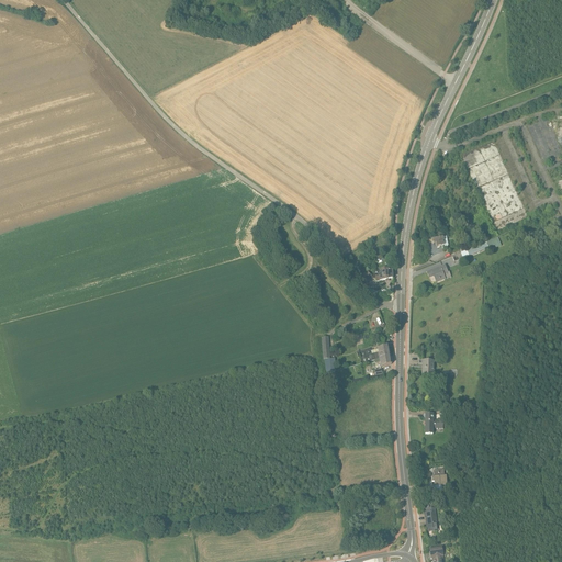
[(550,126),(543,128),(548,138),(554,135),(550,126)]
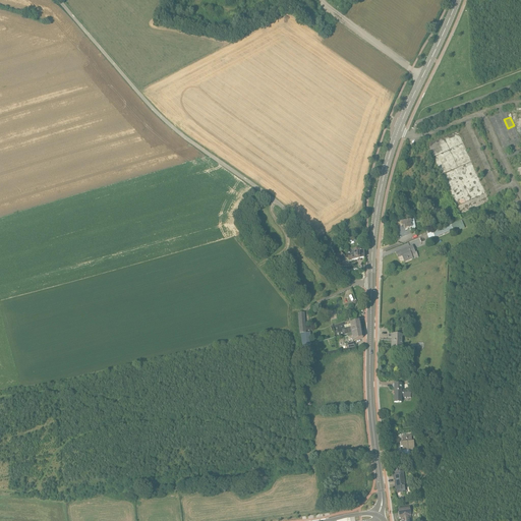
[(514,125),(508,128),(512,136),(517,133),(514,125)]
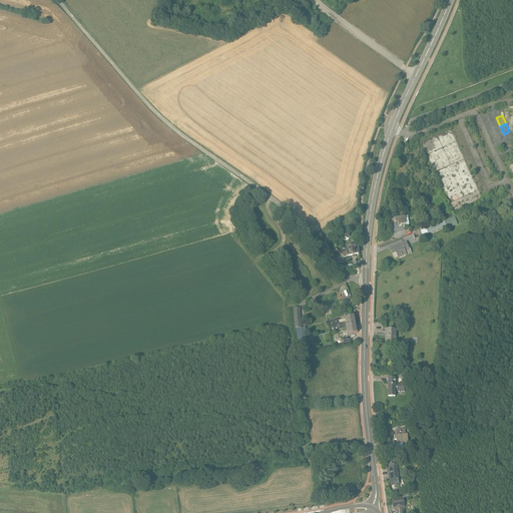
[(405,216),(394,218),(395,222),(398,221),(398,225),(405,224),(405,220),(406,219),(405,216)]
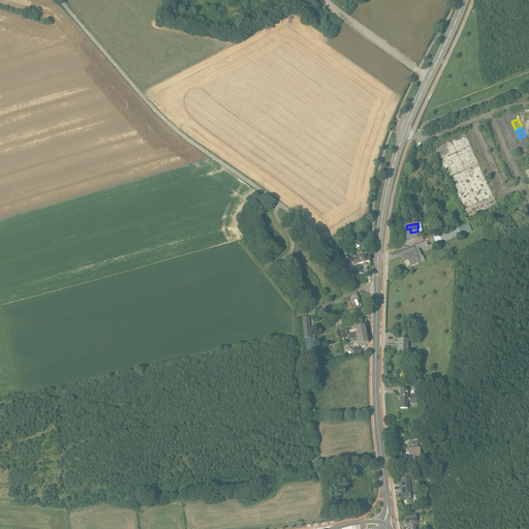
[(437,237),(426,242),(428,247),(466,231),(473,228),(471,223),(459,227),(459,228),(444,235),(437,237)]
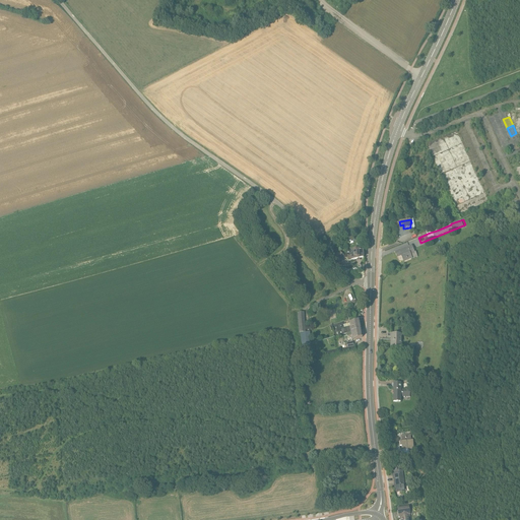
[(418,238),(437,231),(436,226),(417,234),(418,238)]
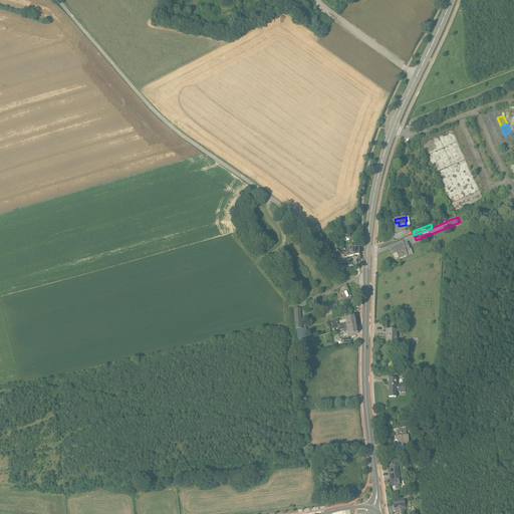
[(407,243),(391,250),(393,255),(397,253),(399,258),(407,254),(408,255),(413,253),(412,250),(410,250),(407,243)]
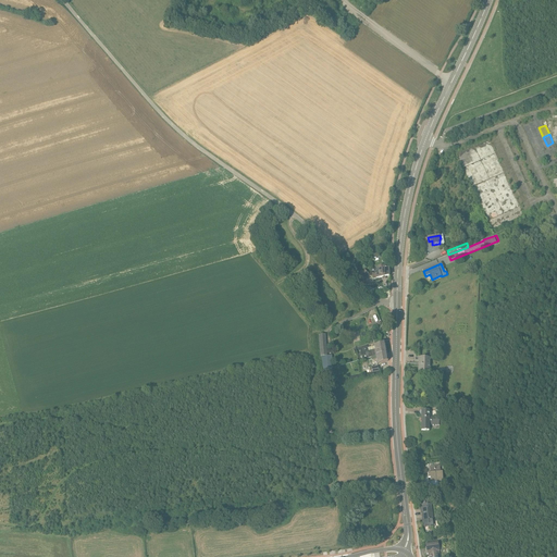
[(390,276),(390,269),(379,271),(379,274),(375,274),(375,273),(372,274),(373,280),(390,276)]
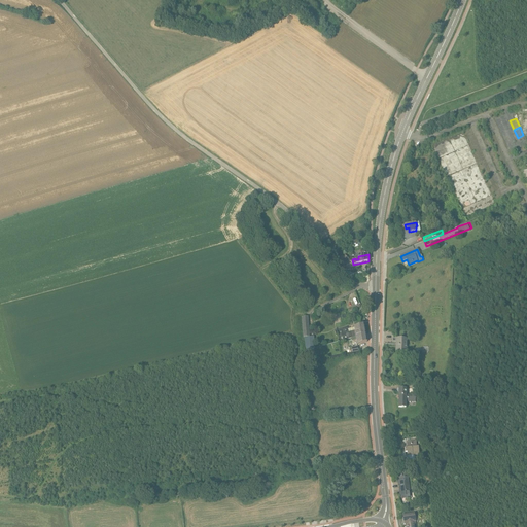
[(343,265),(349,260),(345,255),(339,259),(343,265)]
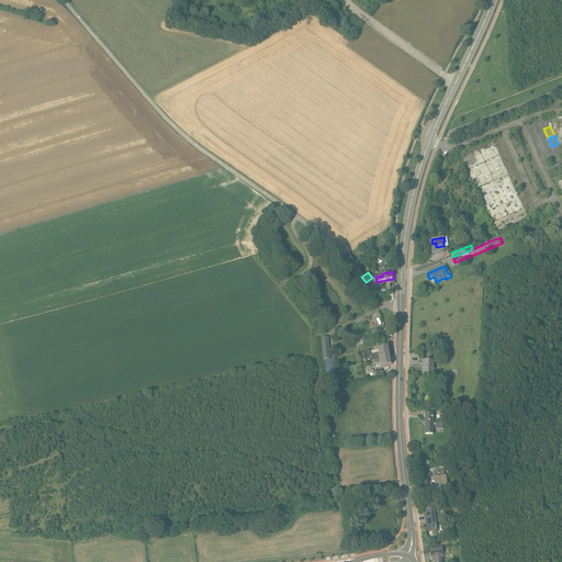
[(379,353),(372,355),(370,349),(359,351),(360,356),(362,363),(374,360),(390,357),(389,347),(386,348),(378,350),(379,353)]
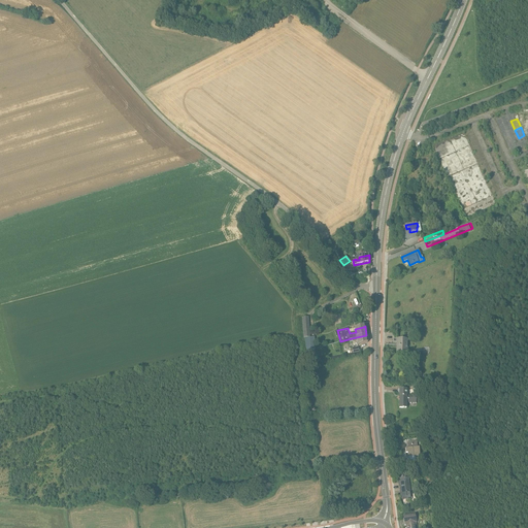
[(357,340),(358,345),(368,342),(366,335),(352,338),(353,341),(357,340)]
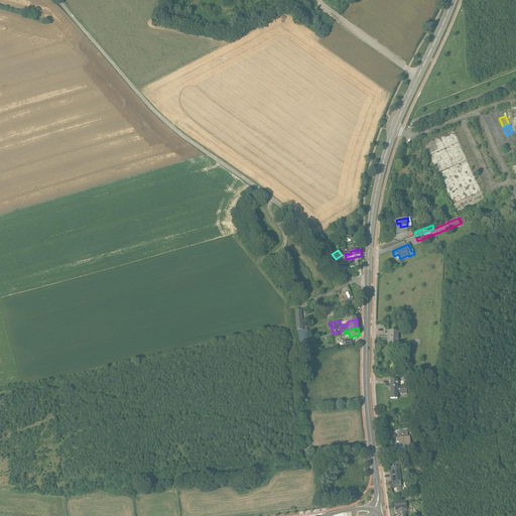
[(303,330),(297,331),(299,344),(308,341),(307,330),(303,330)]
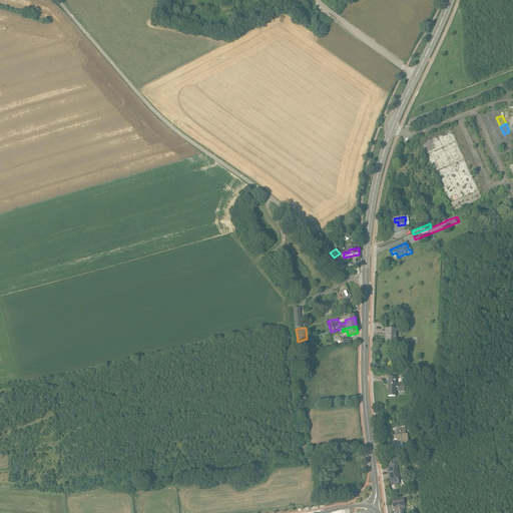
[(386,342),(397,343),(397,330),(383,330),(383,334),(386,334),(386,342)]
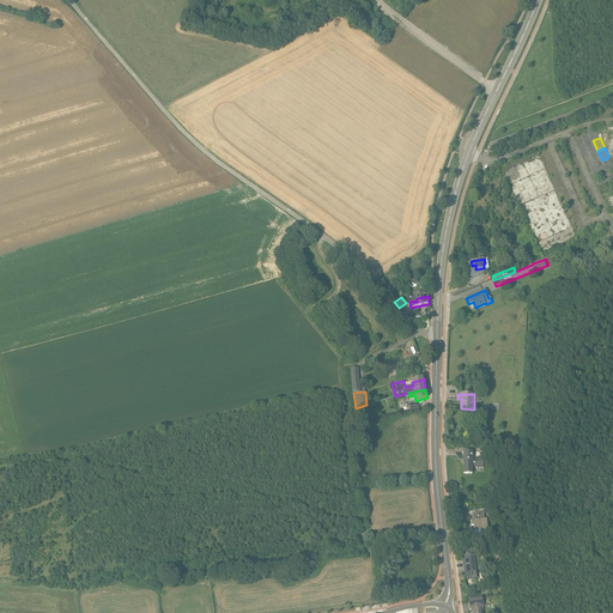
[(463,474),(473,474),(473,468),(483,468),(483,457),(477,457),(477,459),(473,459),(473,451),(462,451),(462,456),(463,456),(463,474)]
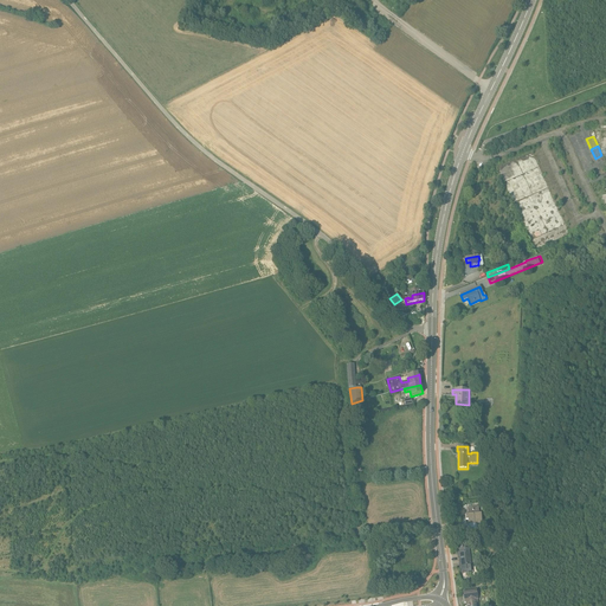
[(470,529),(476,529),(483,529),(482,513),(479,513),(478,507),(466,508),(468,514),(465,515),(465,519),(468,517),(468,521),(468,522),(470,522),(470,529)]
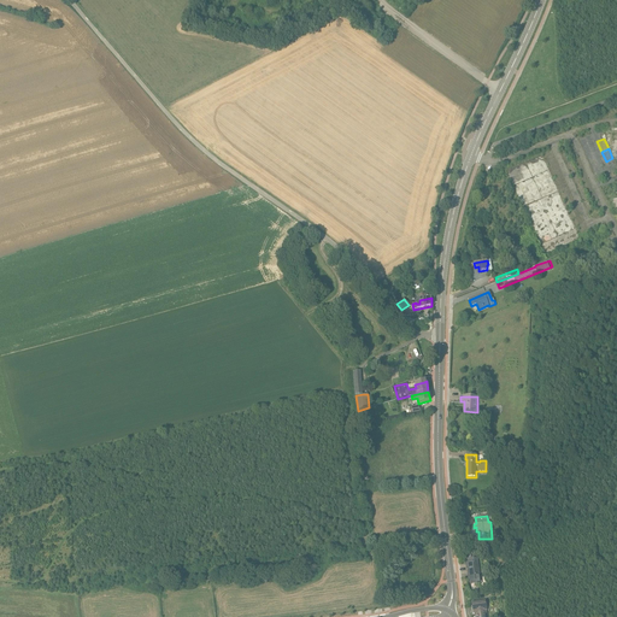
[(475,583),(481,583),(479,558),(471,559),(472,559),(472,563),(466,564),(466,570),(469,570),(470,581),(475,581),(475,583)]
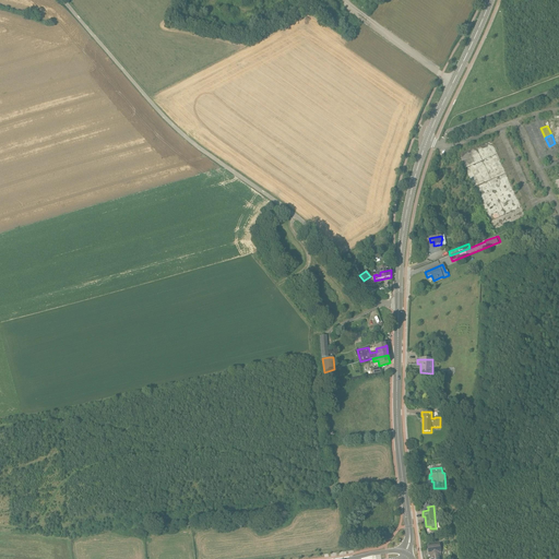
[(430,558),(441,558),(441,554),(440,545),(427,547),(429,556),(430,556),(430,558)]
